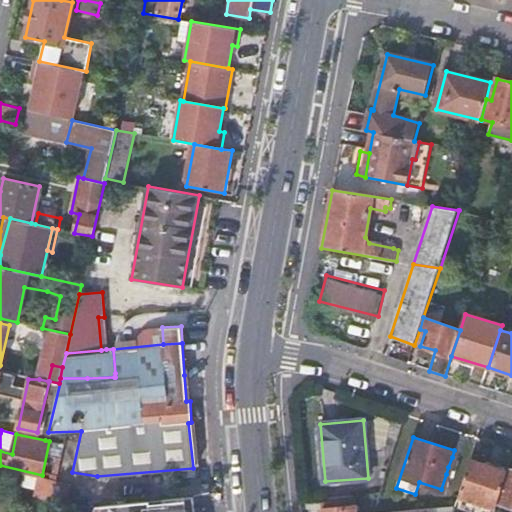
[(493,511),(496,503),(506,473),(502,471),(503,465),(501,465),(500,467),(488,463),(489,461),(487,460),(485,466),(469,461),(454,507),(453,510),(459,511),(493,511)]
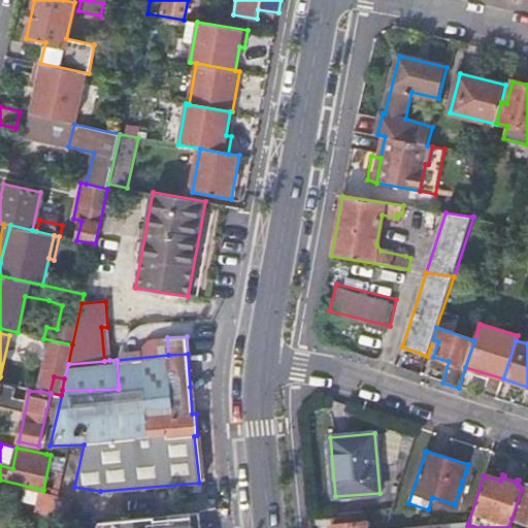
[(522,488),(512,519),(527,524),(527,485),(523,484),(522,488)]
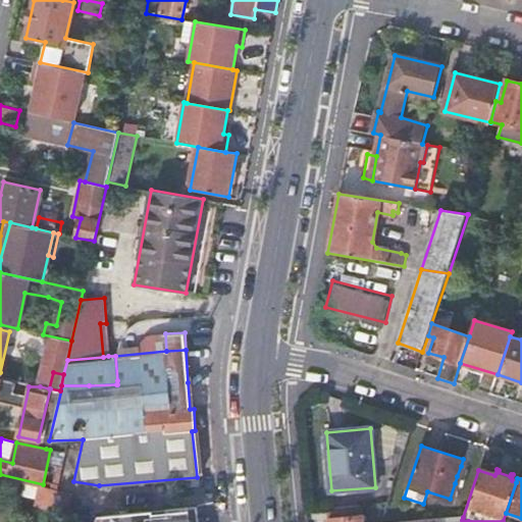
[(42,501),(35,499),(33,506),(66,514),(70,493),(56,489),(46,487),(42,501)]
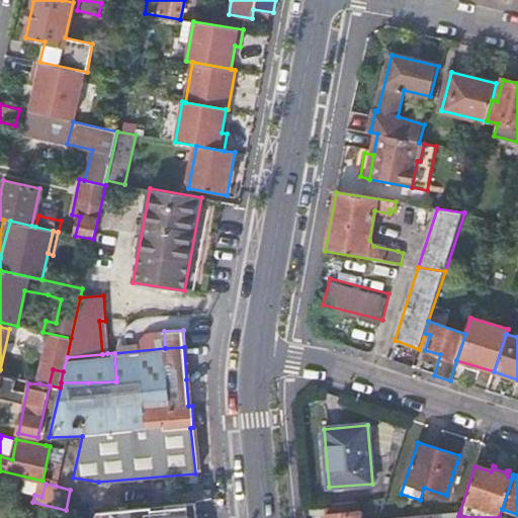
[(324,517),(425,517),(426,516),(397,517),(358,517),(356,502),(325,505),(326,514),(324,514),(324,517)]
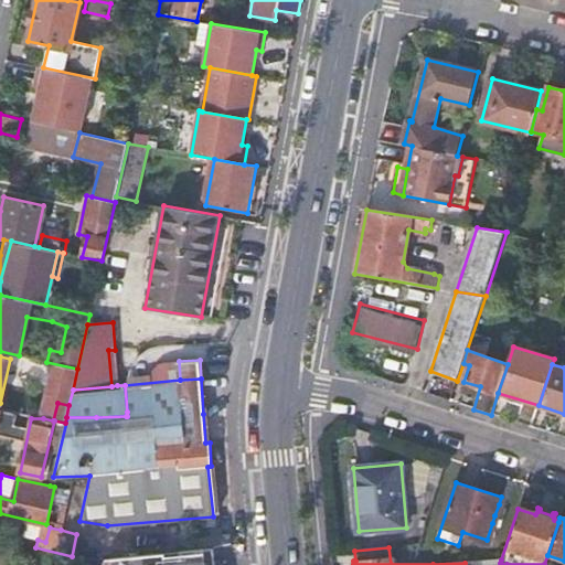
[(213,564),(212,548),(106,558),(104,564),(213,564)]
